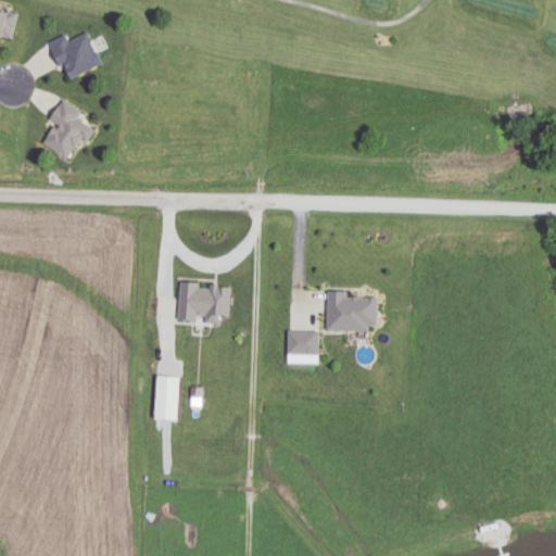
[(0,40),(1,36),(13,39),(20,13),(0,7),(0,40)]
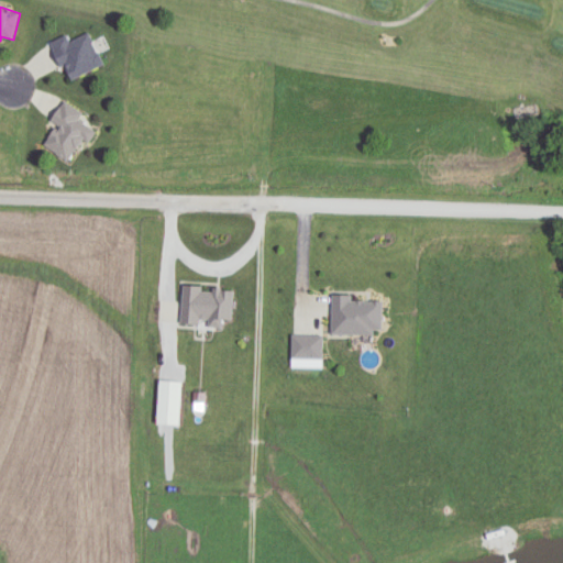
[(105,65),(90,32),(69,41),(67,35),(51,42),(68,81),(105,65)]
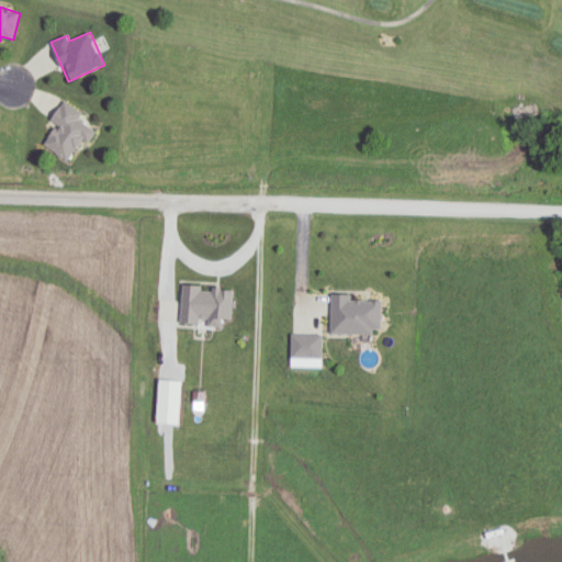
[(82,139),(88,144),(97,132),(78,119),(82,113),(64,100),(51,119),(57,124),(44,143),(68,160),(82,139)]
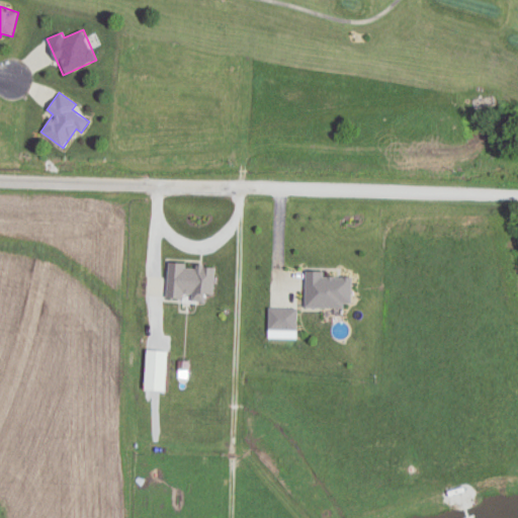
[(214,294),(217,265),(168,262),(166,298),(205,300),(206,294),(214,294)]
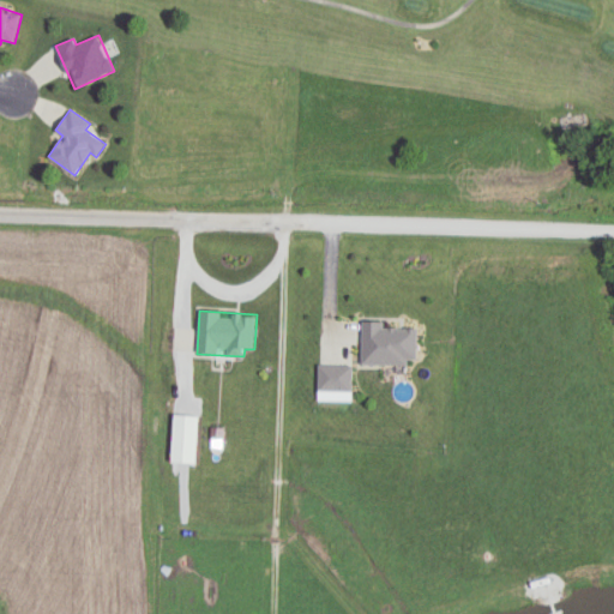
[(416,365),(417,324),(361,324),(361,365),(416,365)]
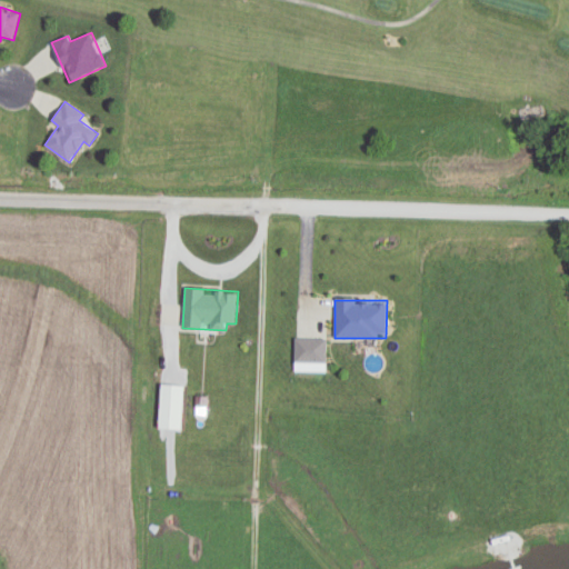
[(296,362),(326,362),(326,338),(296,338),(296,362)]
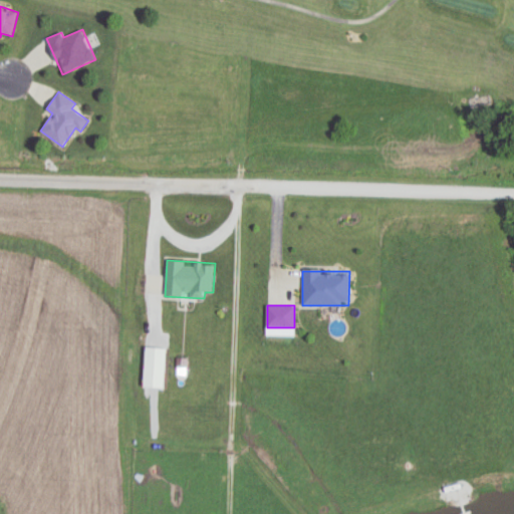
[(167,389),(167,347),(144,347),(144,389),(167,389)]
